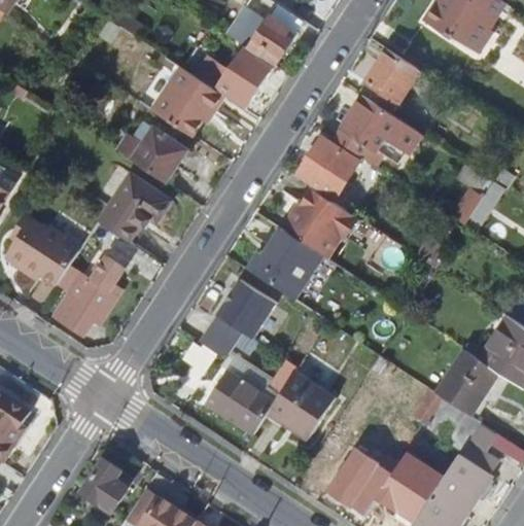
[(0,8),(3,10),(9,0),(0,0),(0,8)]
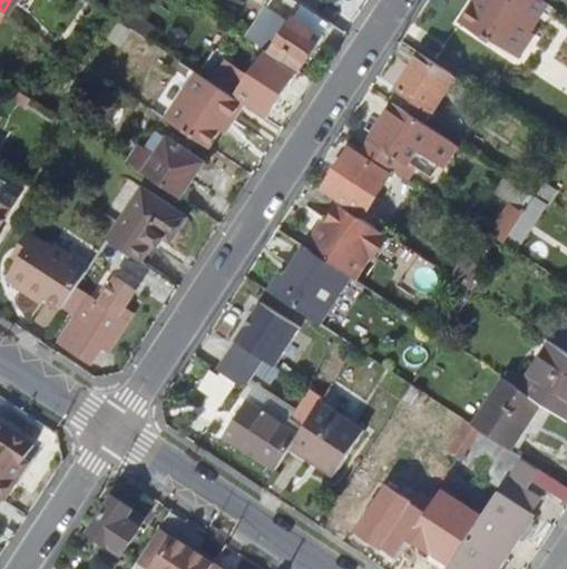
[(302,0),(299,6),(300,6),(309,12),(311,8),(315,0),(302,0)]
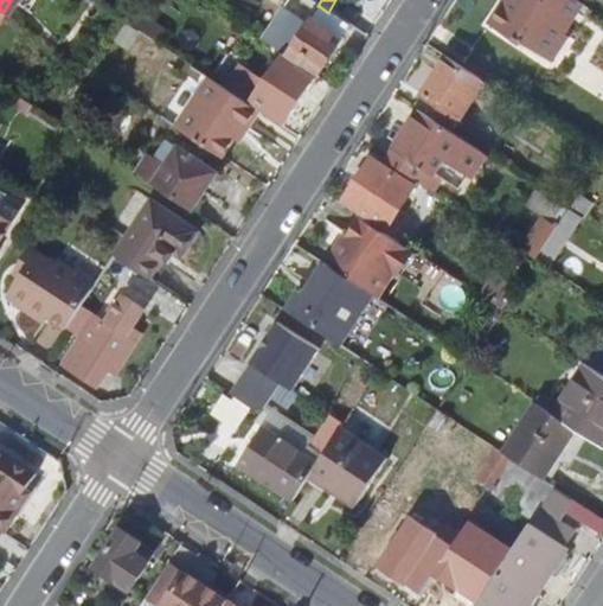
[(335,0),(331,8),(345,18),(355,0),(335,0)]
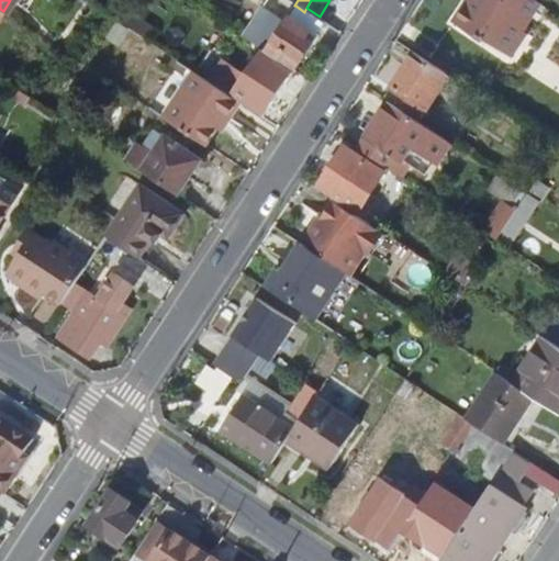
[(522,33),(539,4),(533,0),(474,0),(473,1),(472,0),(467,0),(457,17),(501,45),(513,27),(522,33)]
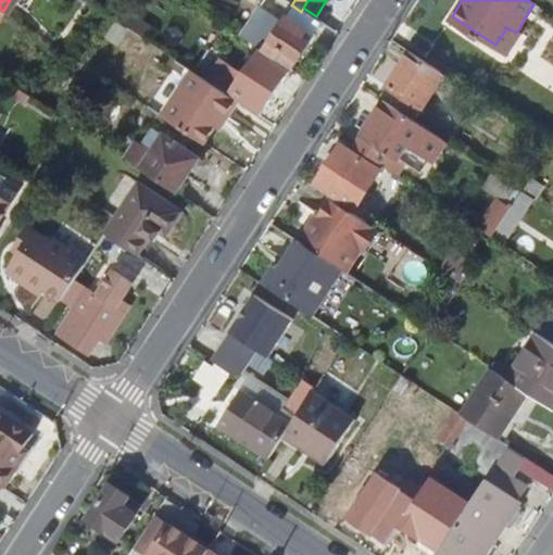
[(241,39),(258,50),(274,60),(289,70),(306,43),(300,39),(313,20),(301,12),(292,5),(279,26),(259,12),(241,39)]
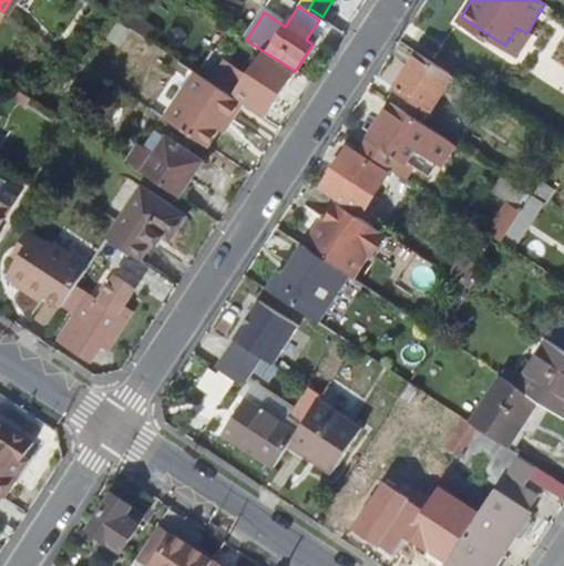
[(505,45),(461,17),(457,24),(486,44),(489,42),(502,51),(505,45)]
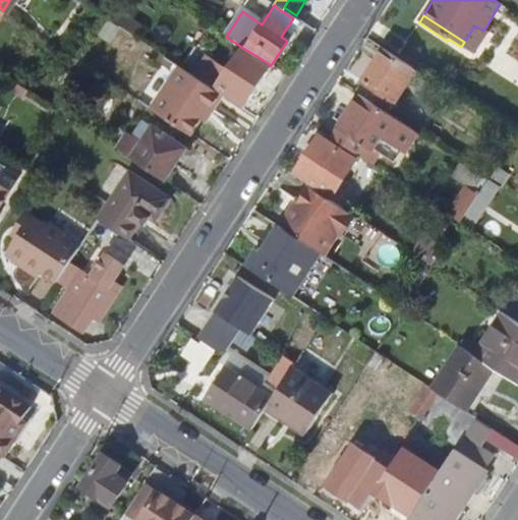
[(475,25),(464,42),(475,49),(485,33),(483,31),(475,25)]
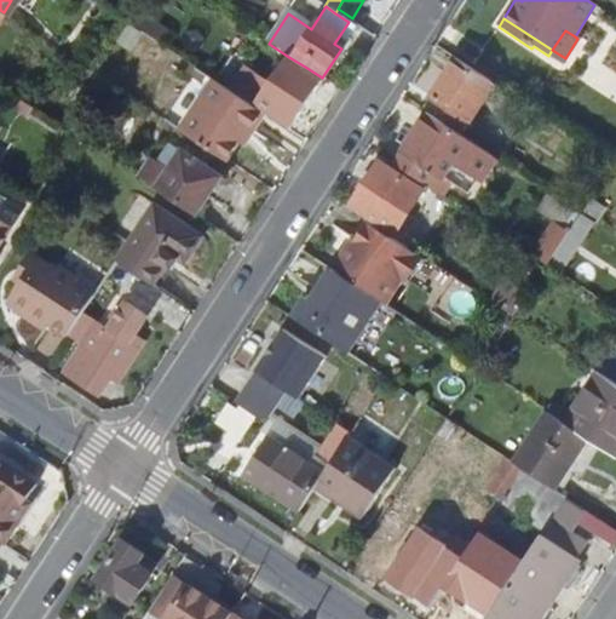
[(565,58),(552,50),(548,56),(562,64),(565,58)]
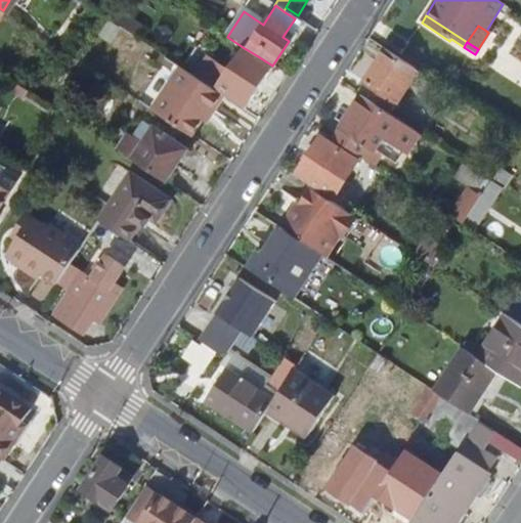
[(258,56),(243,47),(226,73),(206,59),(193,78),(201,82),(203,83),(214,91),(222,96),(228,100),(231,95),(247,105),(270,70),(255,60),(258,56)]
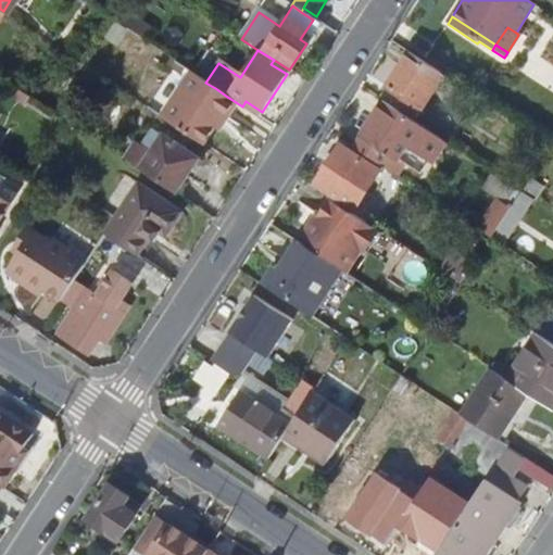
[(407,51),(386,86),(419,109),(442,74),(407,51)]
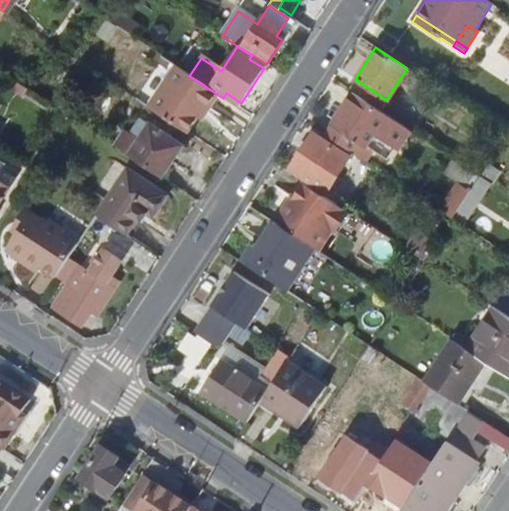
[(189,76),(174,66),(146,107),(186,133),(203,107),(207,110),(217,94),(209,89),(198,81),(196,80),(189,76)]
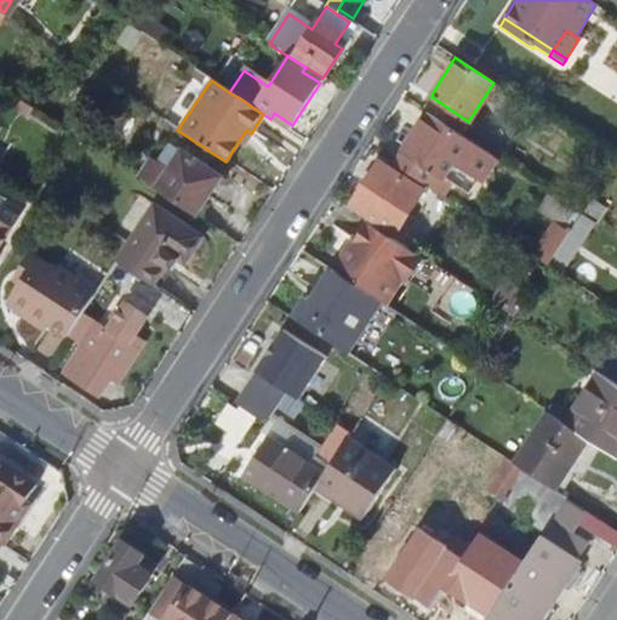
[(426,111),(401,149),(443,178),(452,163),(476,178),(481,181),(497,159),(468,140),(426,111)]
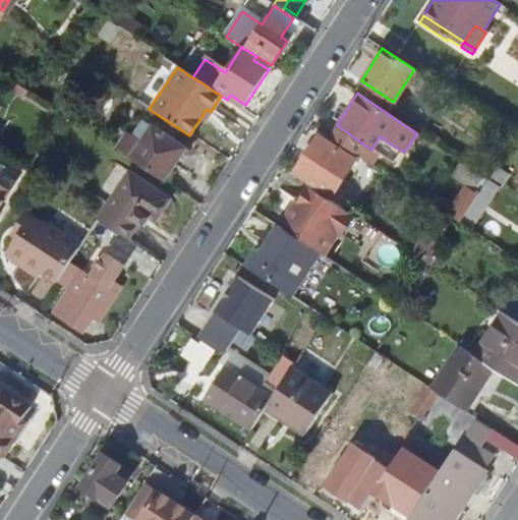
[(115,149),(163,180),(184,149),(158,130),(153,127),(140,119),(129,133),(126,131),(115,149)]
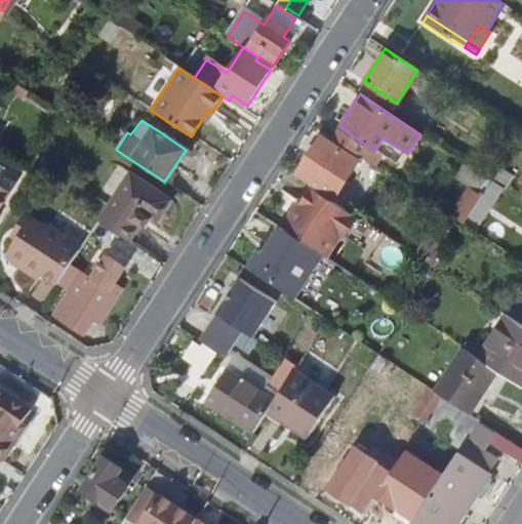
[(296,173),(332,198),(356,161),(320,136),(296,173)]
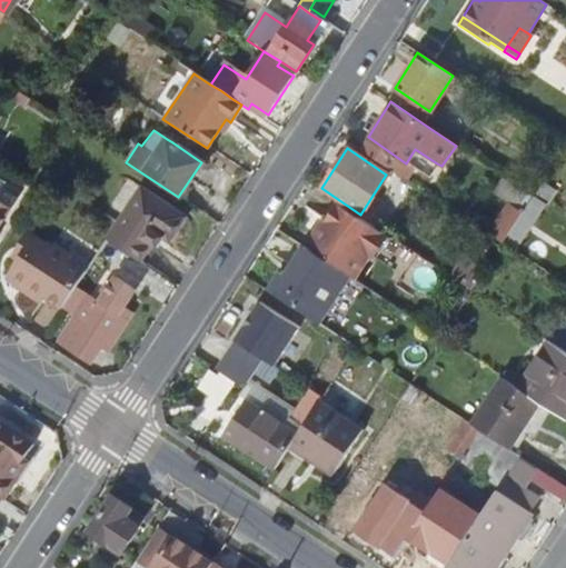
[(117,222),(107,239),(138,260),(149,243),(155,246),(160,237),(167,241),(184,216),(140,187),(117,222)]
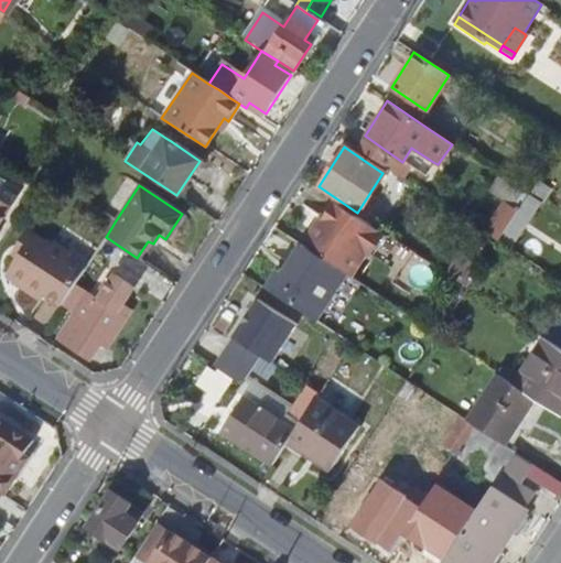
[(517,212),(510,223),(522,231),(541,204),(528,195),(517,212)]
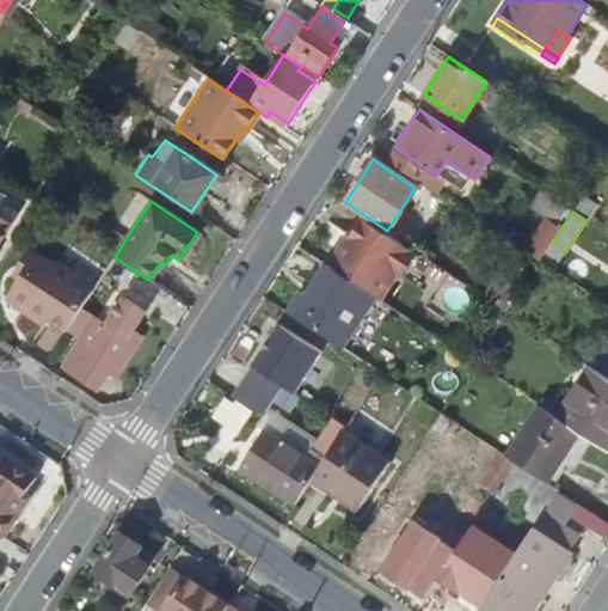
[(362,220),(333,263),(352,277),(349,283),(375,299),(378,300),(411,250),(385,232),(381,237),(380,233),(362,220)]
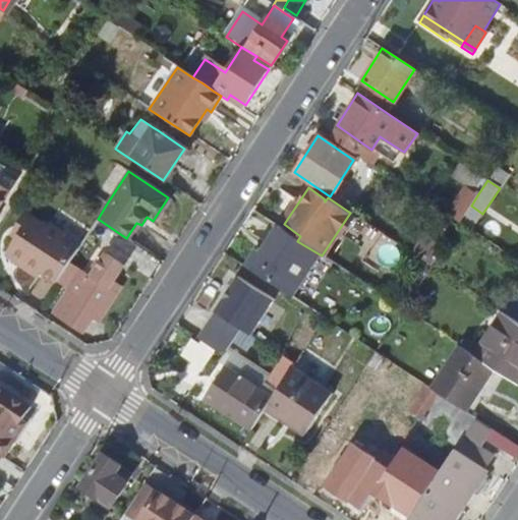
[(477,195),(465,187),(447,215),(452,218),(459,223),(471,206),(477,195)]
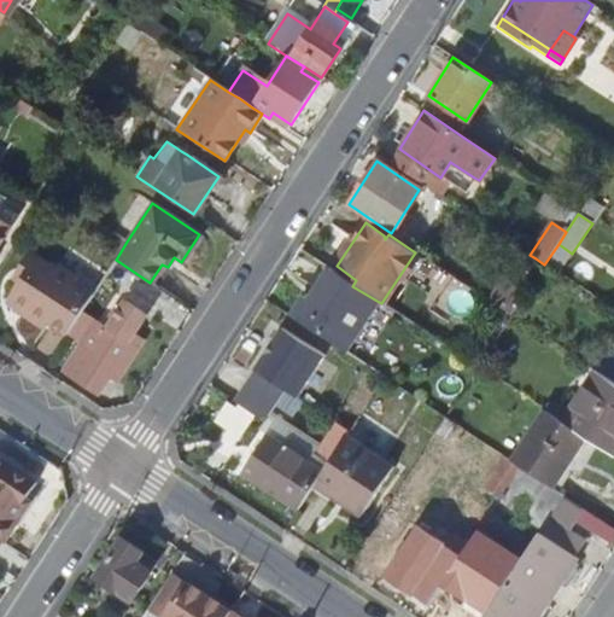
[(559,244),(544,265),(559,273),(572,254),(559,244)]
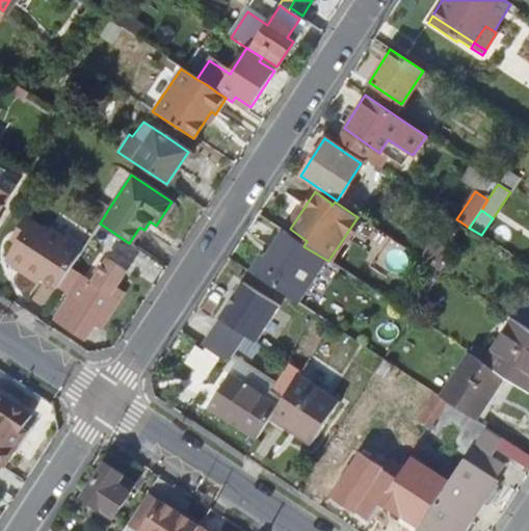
[(23,233),(16,242),(5,258),(22,268),(20,270),(36,281),(40,275),(58,288),(81,253),(62,241),(65,237),(49,227),(47,230),(24,215),(17,228),(23,233)]
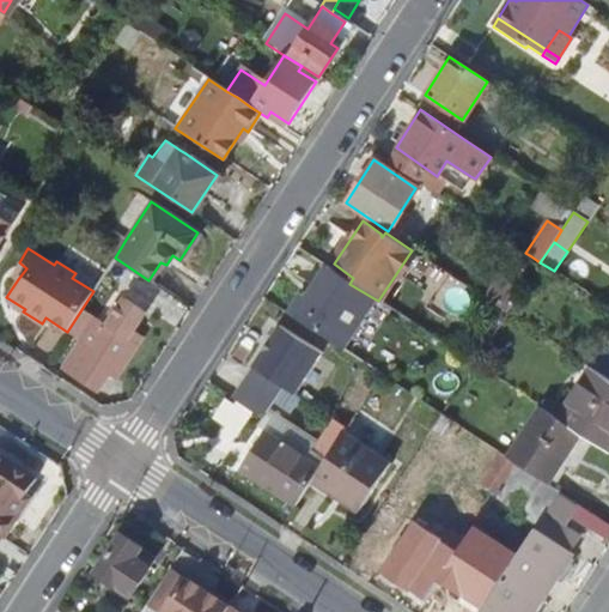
[(531,256),(512,285),(521,290),(540,262),(531,256)]
